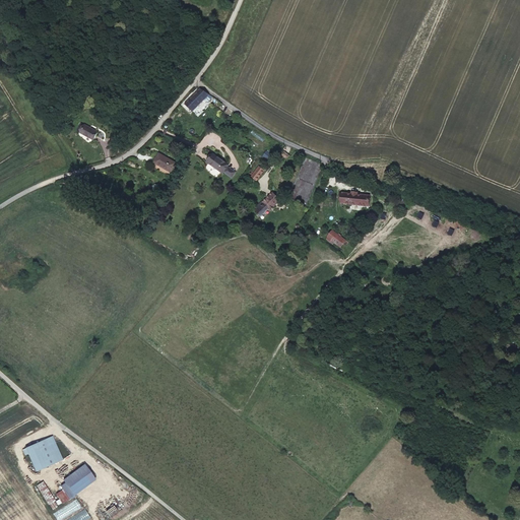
[(215,104),(217,101),(200,88),(185,105),(189,109),(202,95),(210,102),(210,101),(215,104)]
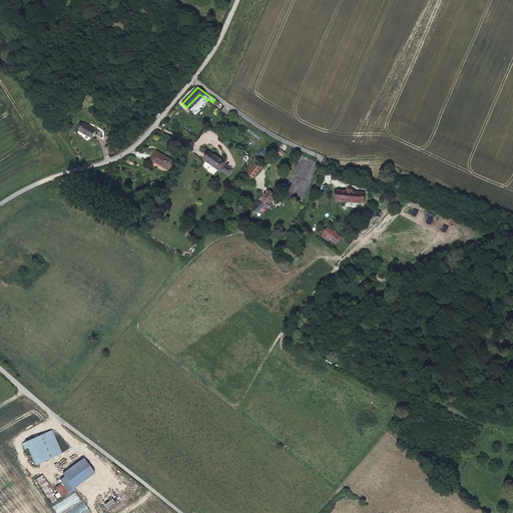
[(96,130),(84,123),(79,131),(92,138),(96,130)]
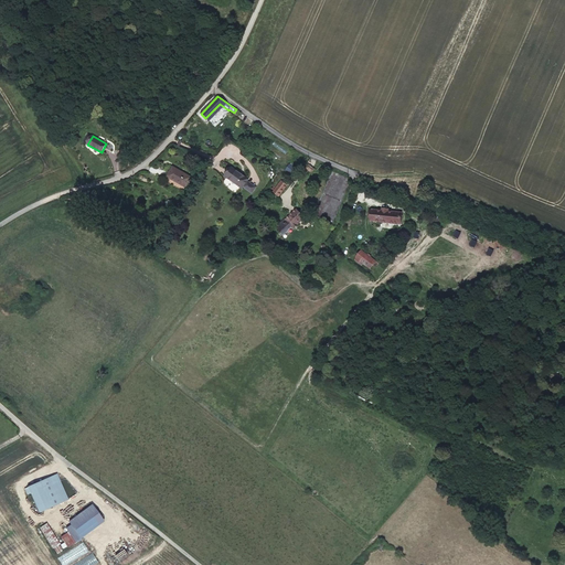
[(285,155),(279,151),(276,156),(281,160),(285,155)]
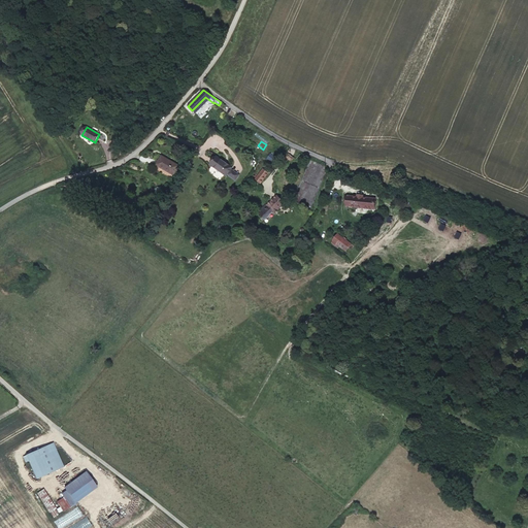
[(266,159),(273,163),(276,157),(270,153),(266,159)]
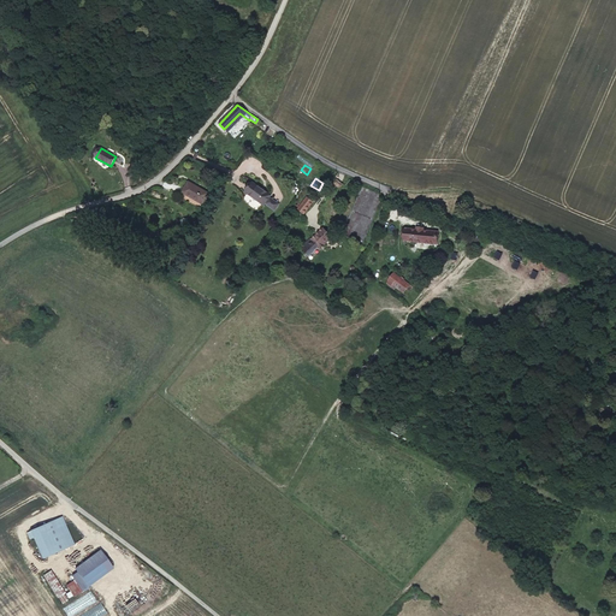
[(209,194),(188,182),(182,193),(202,205),(209,194)]
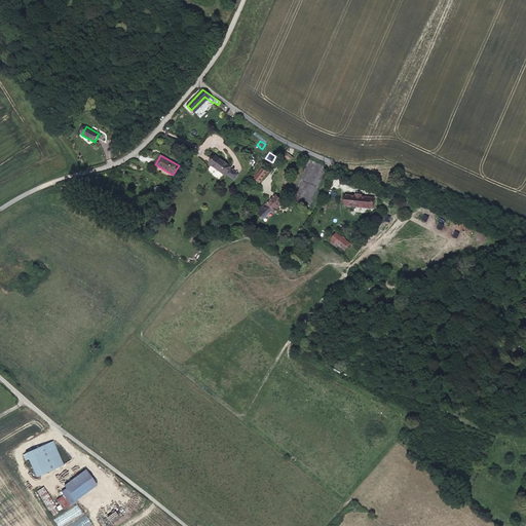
[(226,174),(230,167),(231,166),(216,155),(210,164),(225,175),(226,174)]
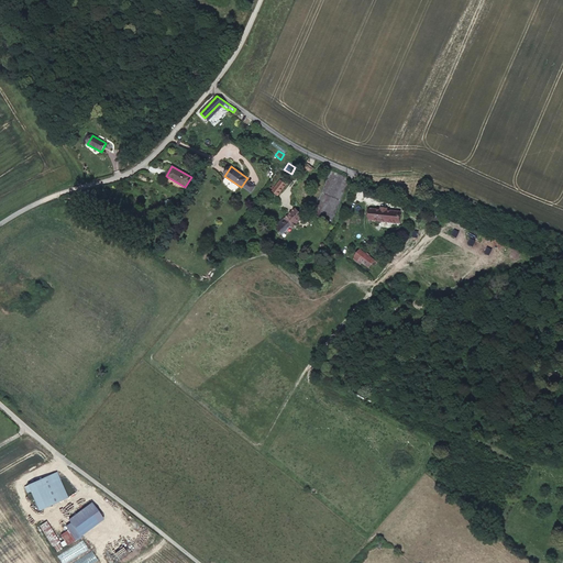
[(255,186),(246,179),(242,186),(251,192),(255,186)]
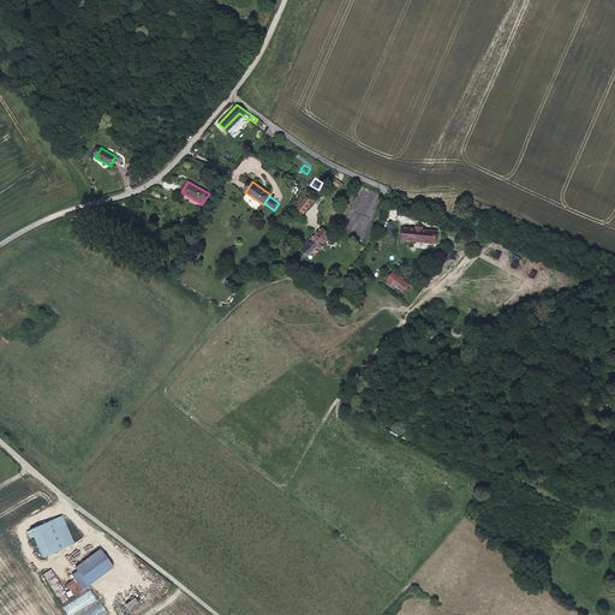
[(300,206),(306,210),(312,202),(306,197),(300,206)]
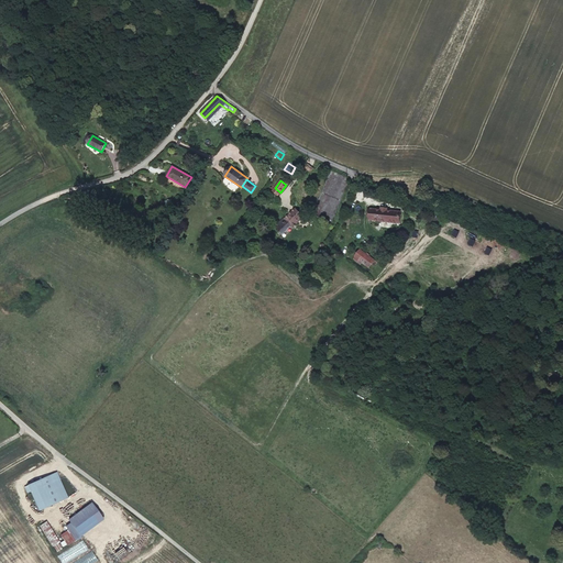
[(304,217),(295,208),(284,219),(284,218),(274,227),(282,235),(290,225),(293,228),(304,217)]
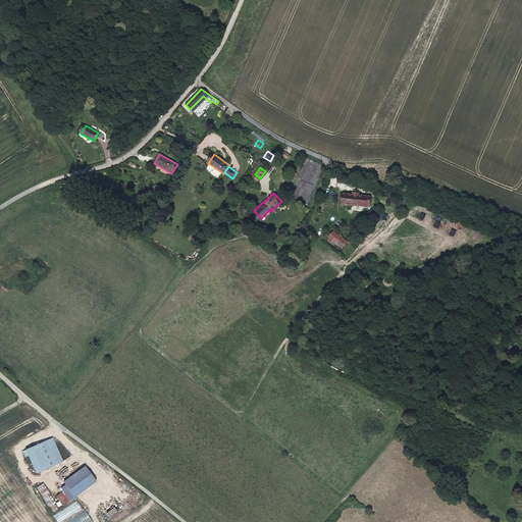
[(371,196),(359,195),(359,194),(353,193),(352,194),(344,194),(342,204),(370,207),(371,196)]
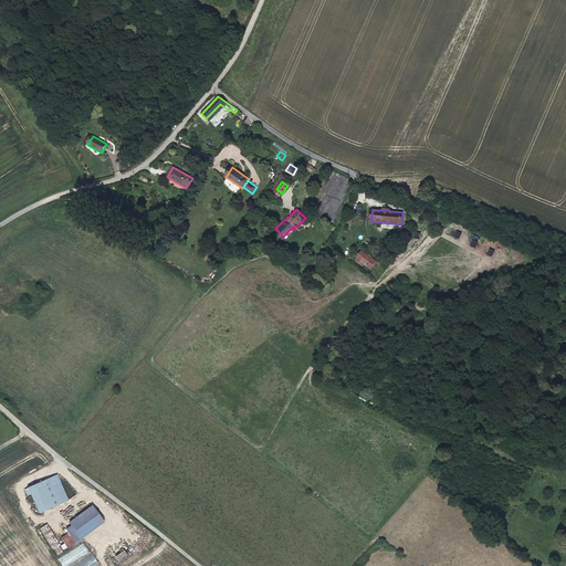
[(376,262),(362,251),(355,260),(369,271),(376,262)]
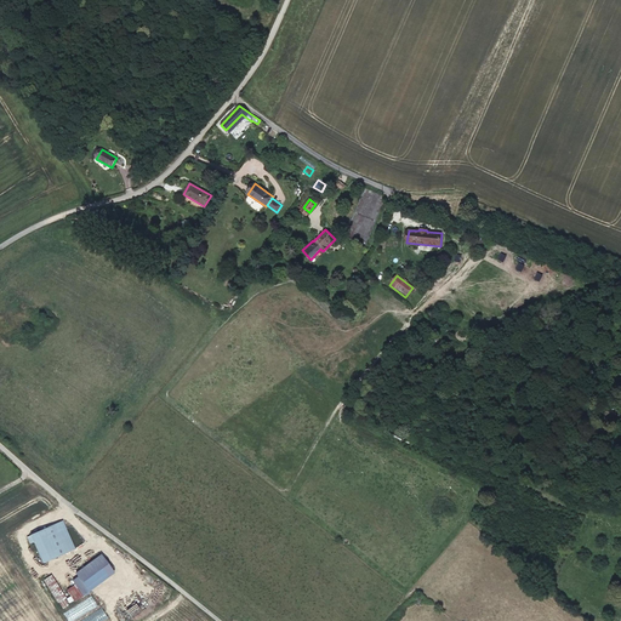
[(74,548),(62,520),(30,535),(43,563),(74,548)]
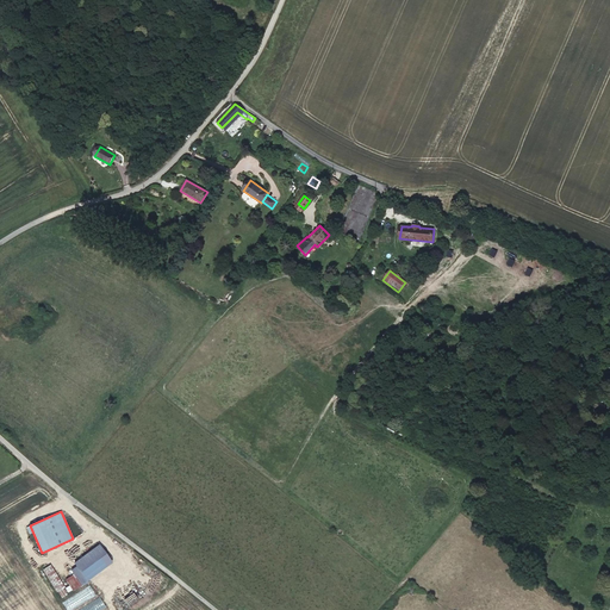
[(75,564),(80,570),(87,580),(112,562),(99,545),(75,564)]
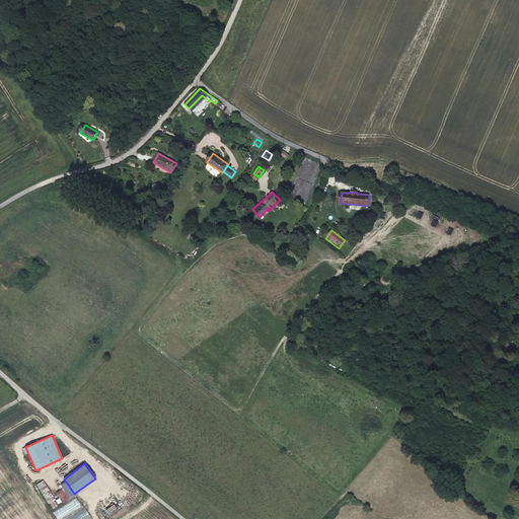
[(43,480),(36,485),(49,503),(50,503),(54,500),(55,500),(43,480)]
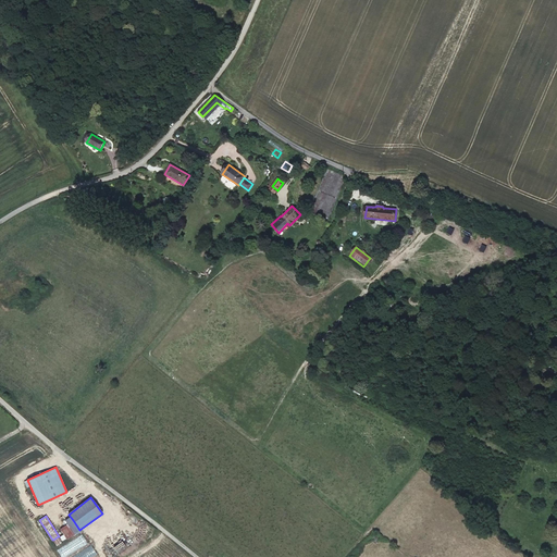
[(73,520),(69,523),(74,533),(79,530),(73,520)]
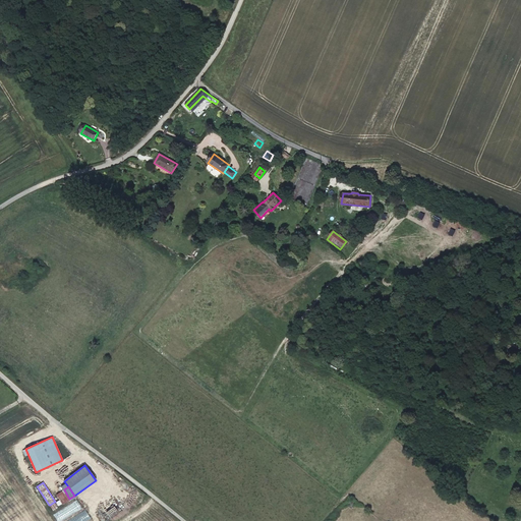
[(69,499),(64,489),(56,495),(62,504),(69,499)]
